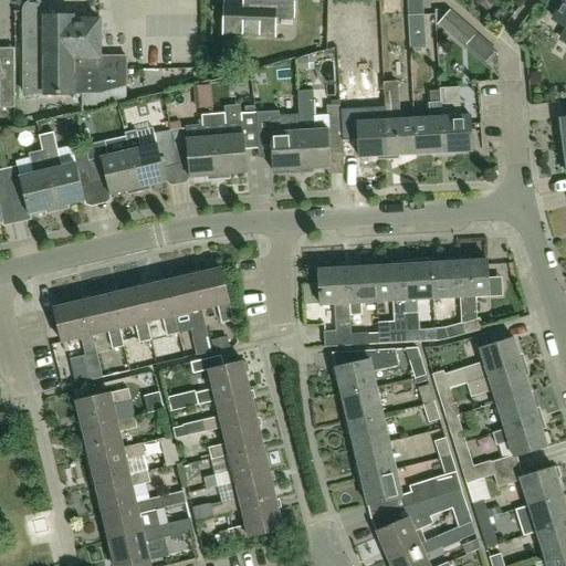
[(243,0),(244,2),(226,2),(224,34),(273,35),(274,17),(292,17),(292,0),(243,0)]
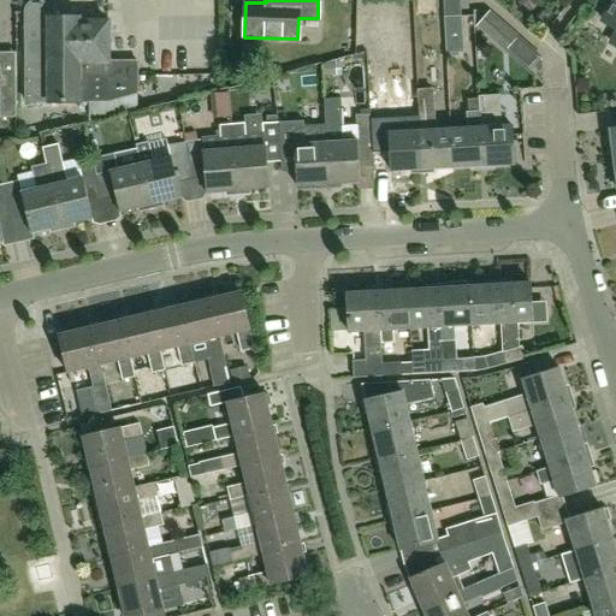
[(615,48),(615,0),(614,0),(600,22),(615,31),(615,33),(610,45),(615,48)]
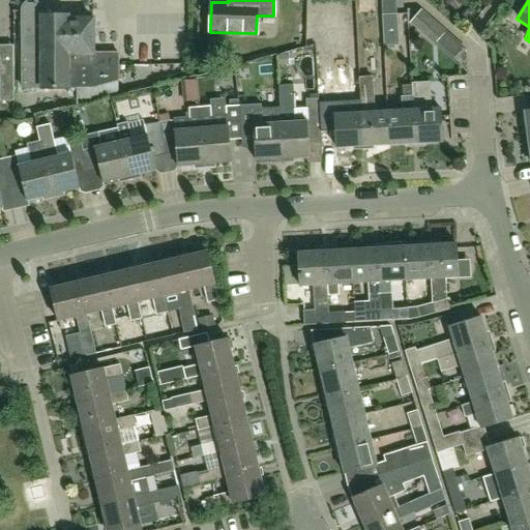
[(42,88),(76,88),(92,88),(92,87),(87,87),(87,79),(117,79),(117,82),(118,82),(118,53),(93,53),(93,19),(90,19),(88,17),(81,17),(79,19),(68,19),(68,16),(33,17),(33,10),(22,10),(22,88),(42,88)]
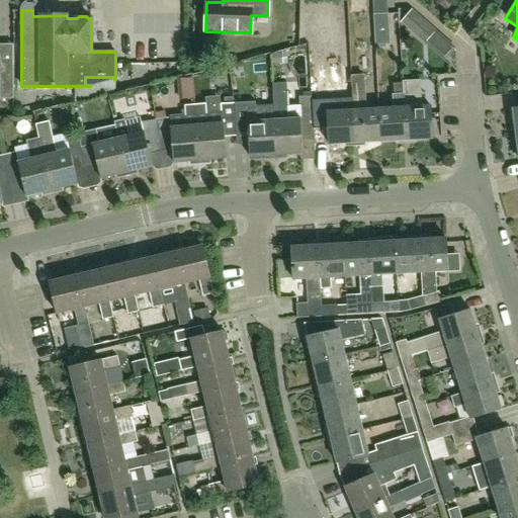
[(402,22),(425,42),(434,31),(411,11),(402,22)]
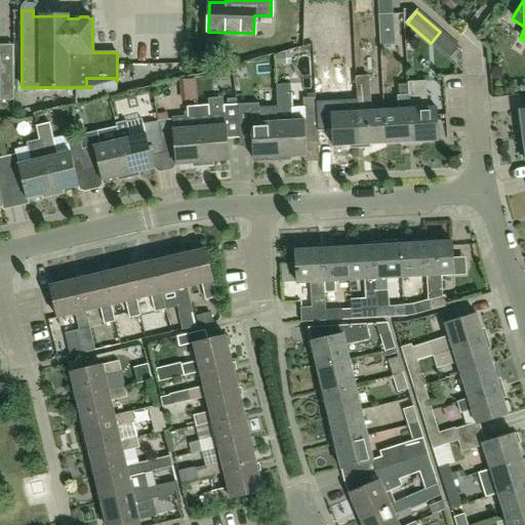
[(380,46),(395,45),(393,14),(378,15),(380,46)]
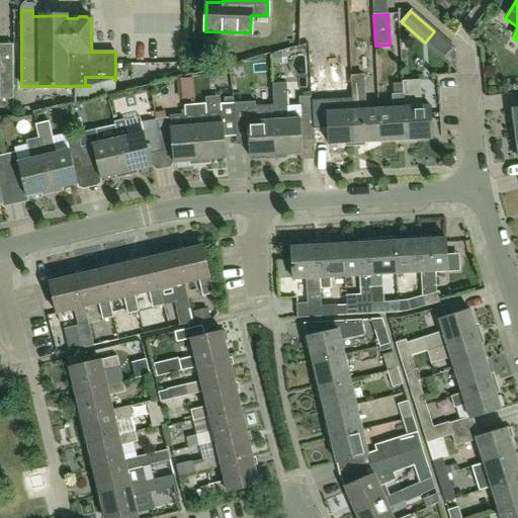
[(14,71),(0,70),(0,98),(13,99),(14,71)]
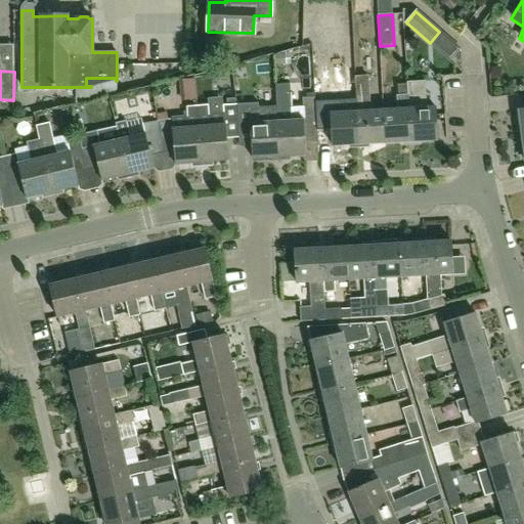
[(355,88),(356,113),(358,144),(384,143),(383,111),(368,112),(366,77),(354,77),(355,88)]
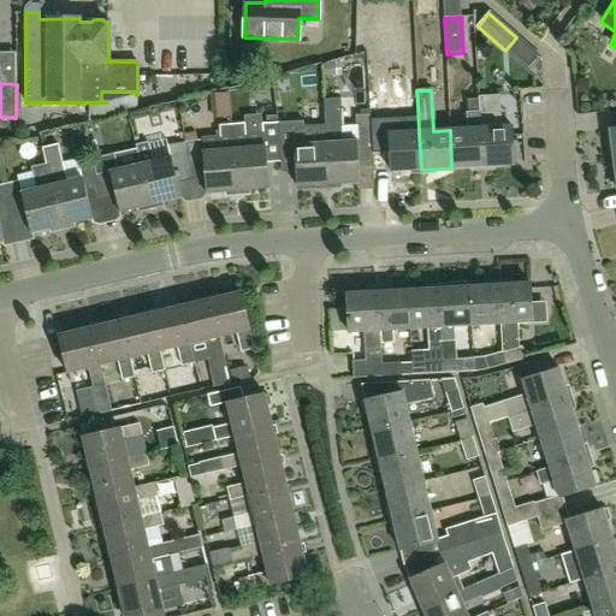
[(236,95),(218,96),(219,120),(237,120),(236,95)]
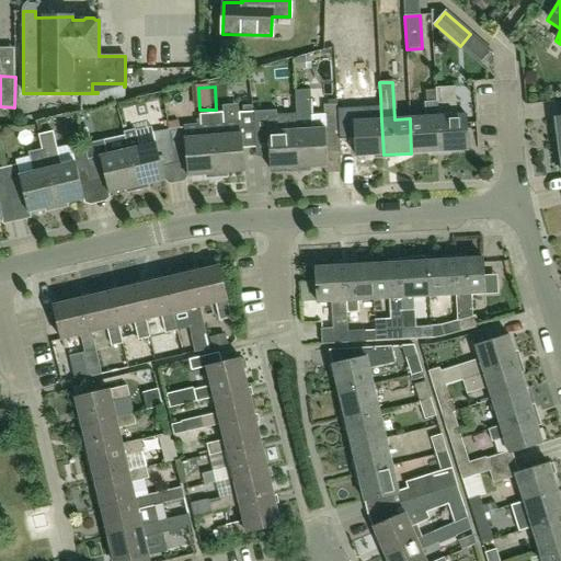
[(437,102),(439,151),(468,149),(466,115),(456,115),(455,88),(436,89),(437,102)]
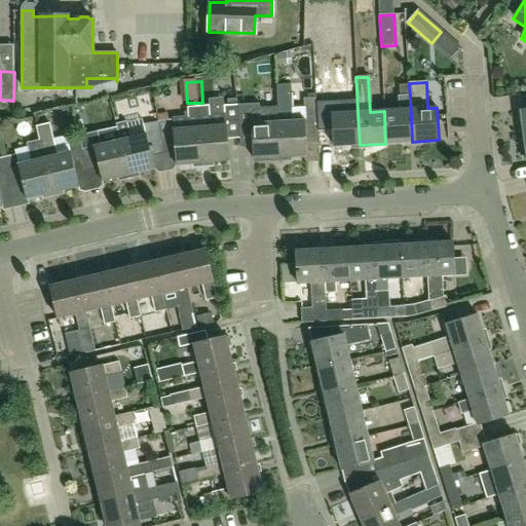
[(275,85),(276,109),(279,158),(306,157),(305,144),(318,143),(316,97),(303,97),(304,119),(290,120),(288,85),(275,85)]
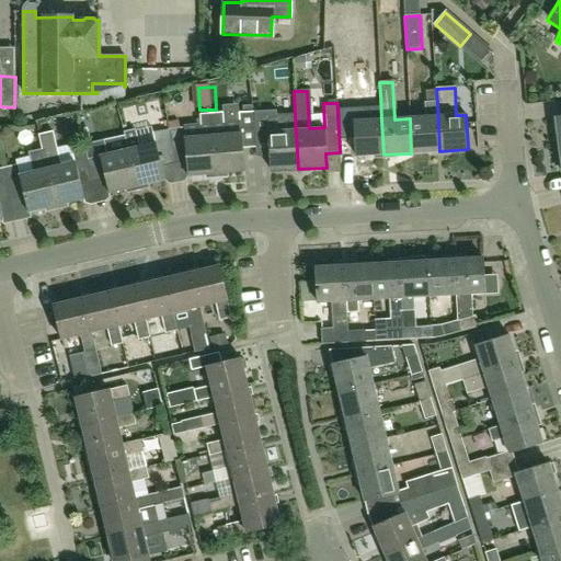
[(425,103),(426,117),(410,118),(411,153),(439,151),(437,102),(425,103)]
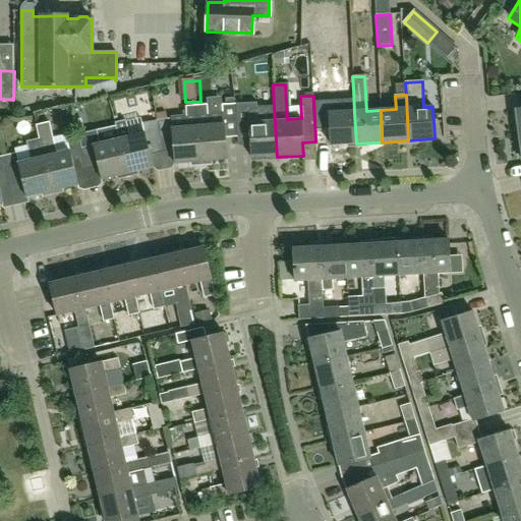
[(235,104),(238,146),(249,145),(250,158),(277,157),(274,108),(257,109),(257,103),(235,104)]
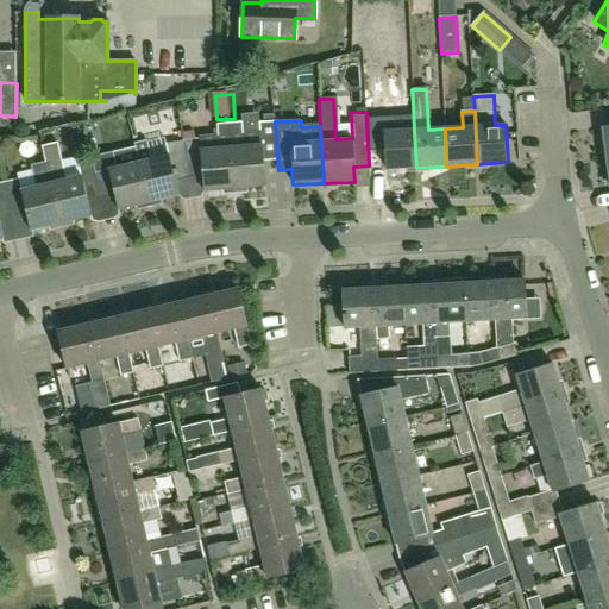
[(230,123),(237,189),(267,187),(264,162),(277,161),(278,170),(275,121),(261,123),(262,144),(244,145),(242,123),(230,123)]
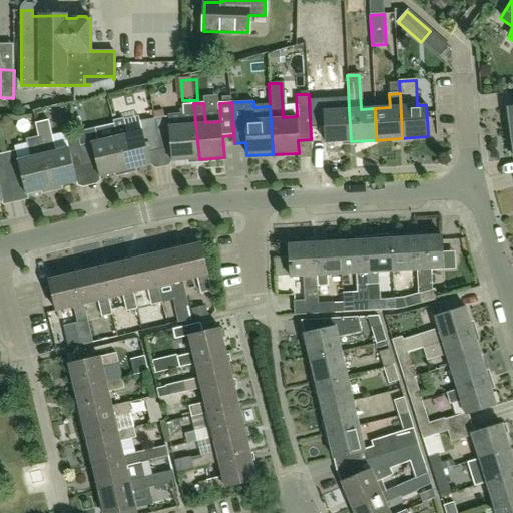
[(152,111),(158,150),(170,148),(171,161),(199,159),(193,103),(182,104),(184,124),(169,125),(167,117),(163,118),(161,110),(152,111)]
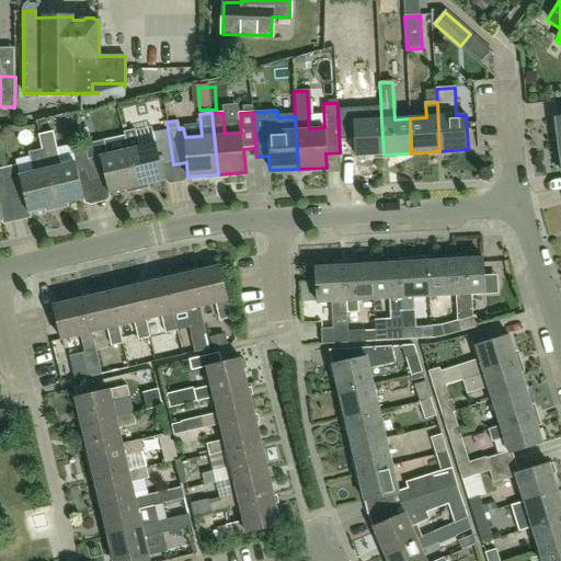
[(356,157),(384,155),(381,121),(354,122),(356,157)]
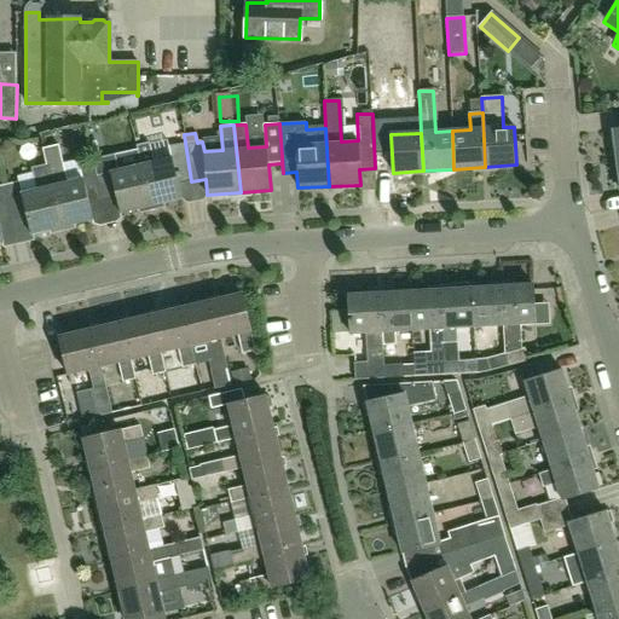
[(140,165),(151,207),(181,200),(178,184),(191,181),(184,134),(172,137),(173,146),(169,148),(167,140),(150,145),(149,144),(137,146),(140,165)]
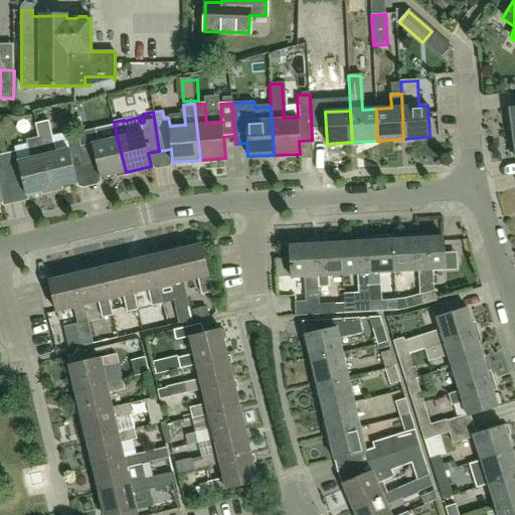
[(47,121),(35,124),(51,190),(76,184),(73,171),(86,168),(78,137),(65,140),(67,149),(52,153),(48,136),(51,136),(47,121)]
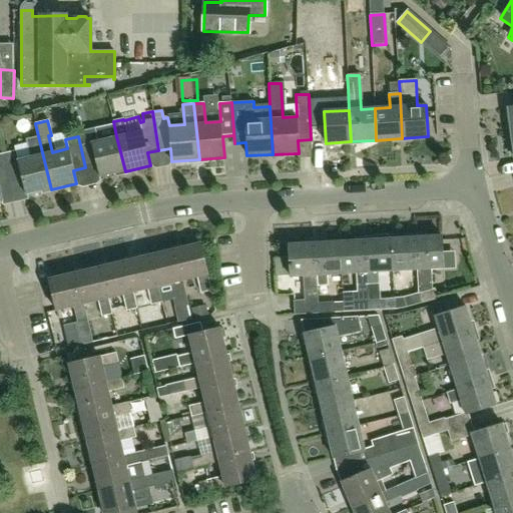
[(51,189),(35,123),(34,123),(38,138),(28,140),(32,156),(17,160),(15,151),(3,154),(11,185),(23,182),(26,195),(51,189)]
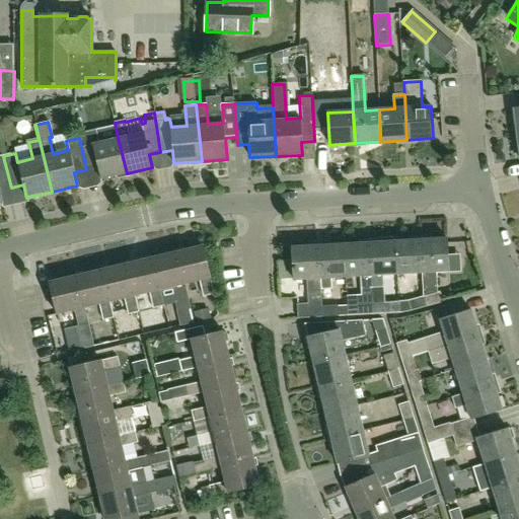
[(100,179),(127,173),(118,138),(99,143),(95,129),(78,134),(79,138),(86,169),(97,166),(100,179)]
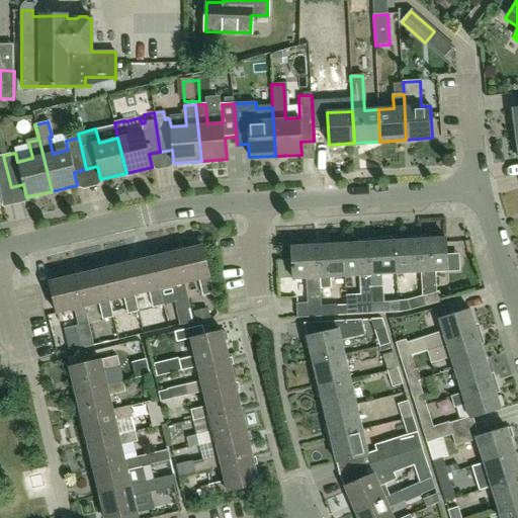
[(0,202),(3,202),(0,190),(0,189),(11,187),(3,156),(0,156),(0,202)]
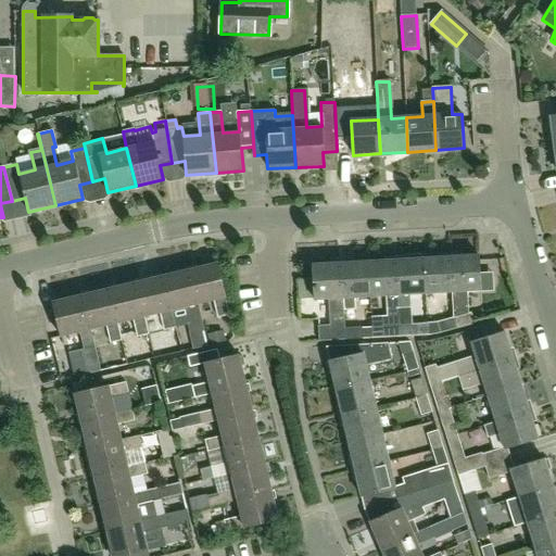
[(411,295),(425,294),(424,258),(420,255),(409,255),(406,260),(395,261),(397,297),(399,326),(412,325),(411,295)]
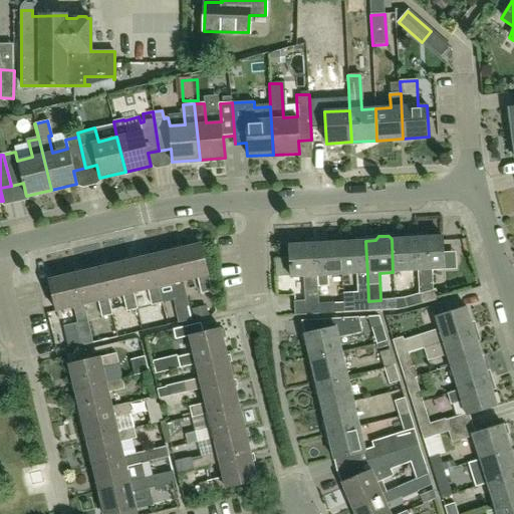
[(423,303),(439,299),(436,288),(432,289),(430,270),(444,269),(442,236),(416,238),(419,271),(420,294),(423,303)]
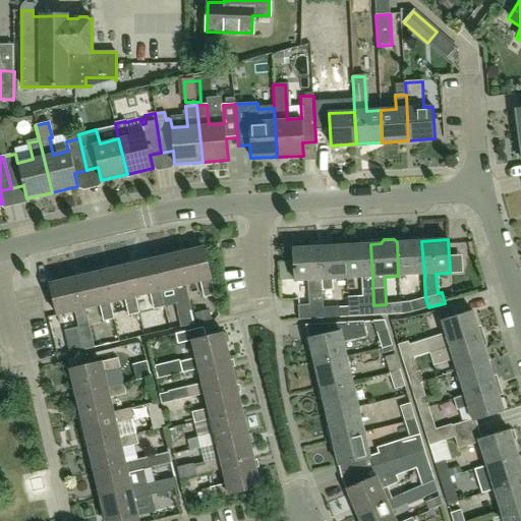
[(397,242),(398,276),(424,275),(421,241),(397,242)]
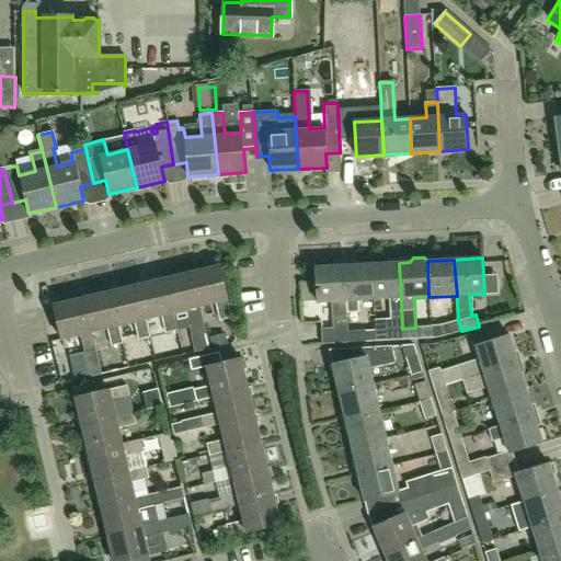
[(401,299),(399,263),(370,265),(373,300),(401,299)]
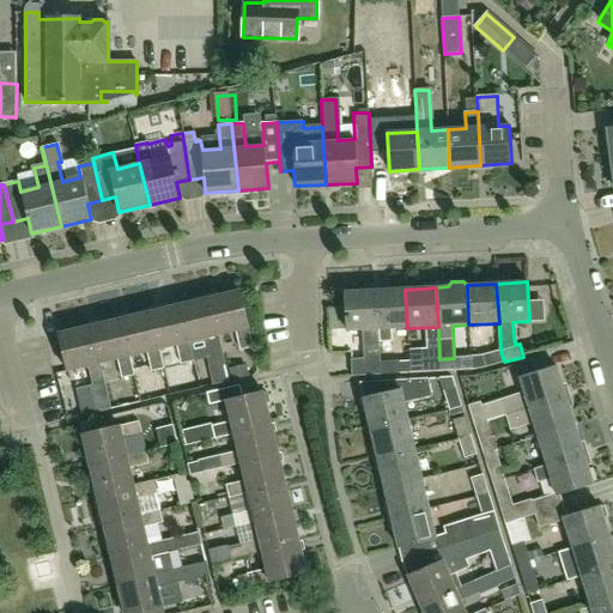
[(407,328),(405,290),(375,291),(377,331),(378,331),(407,328)]
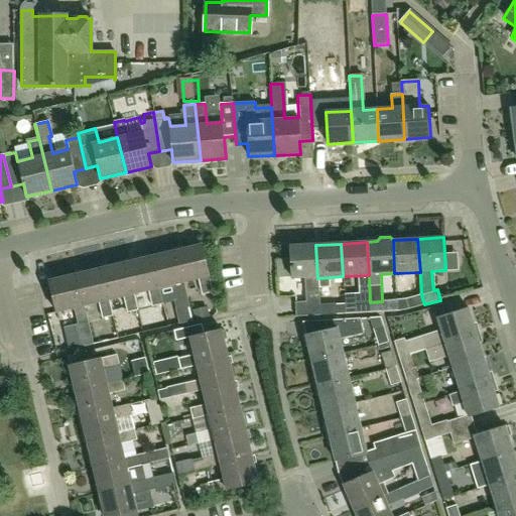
[(180,269),(183,282),(199,278),(203,294),(213,291),(201,245),(173,251),(177,270),(180,269)]
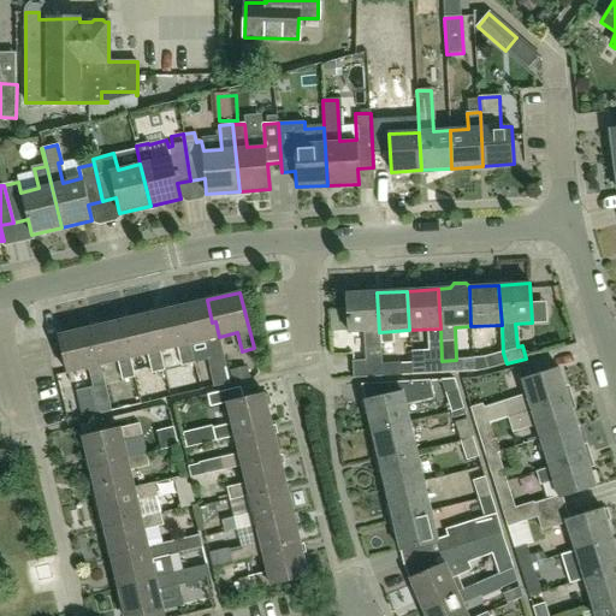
[(381,363),(383,363),(380,332),(379,332),(377,292),(347,295),(349,333),(362,333),(365,361),(353,361),(354,379),(381,378),(381,363)]
